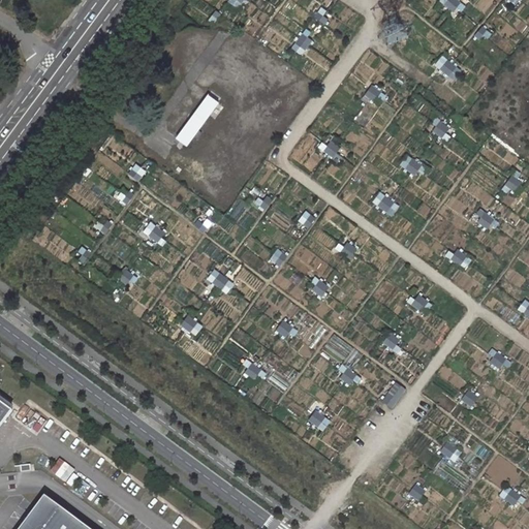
[(227,0),(227,1),(239,9),(246,0),(227,0)]
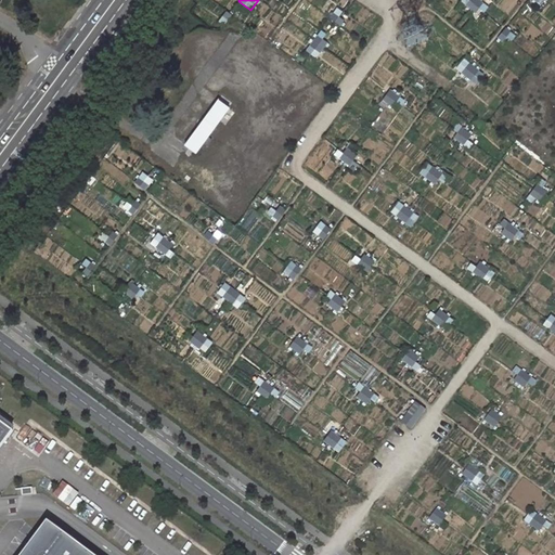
[(479,11),(482,1),(477,0),(470,0),(468,8),(479,11)]
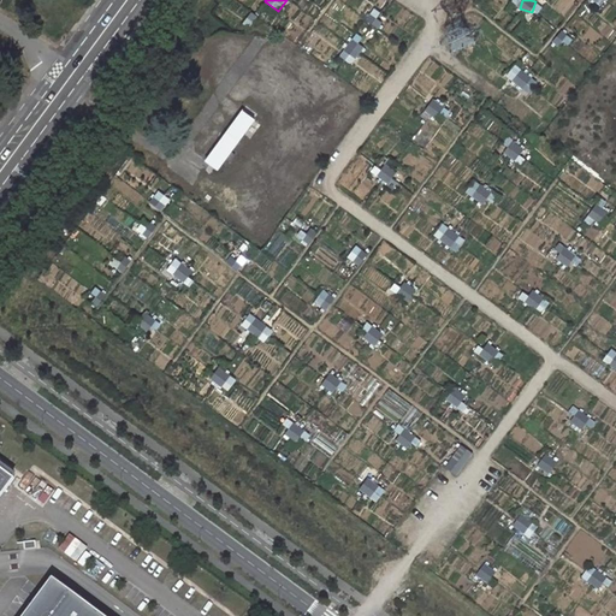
[(354,65),(365,46),(350,39),(341,58),(354,65)]
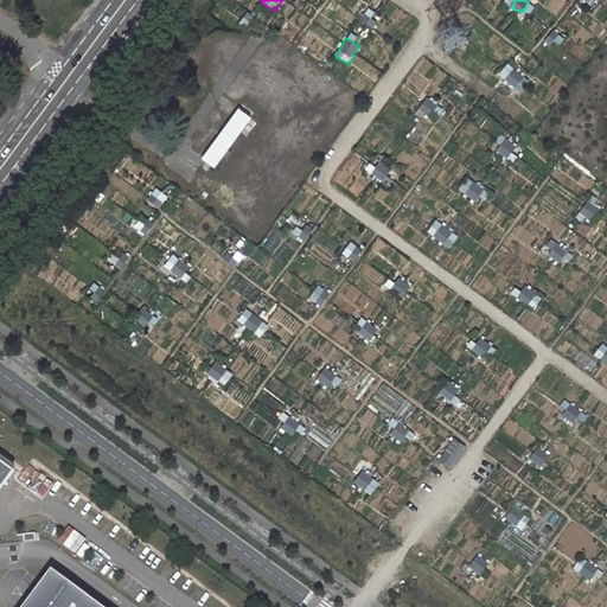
[(508,64),(498,76),(522,93),(530,80),(508,64)]
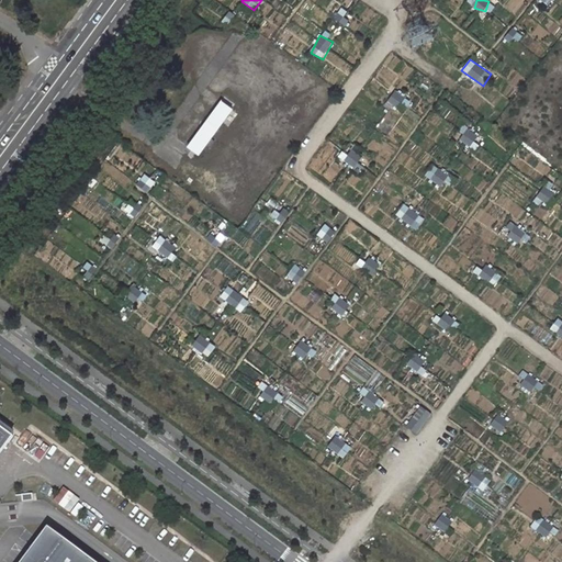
[(198,154),(233,109),(222,102),(188,146),(198,154)]
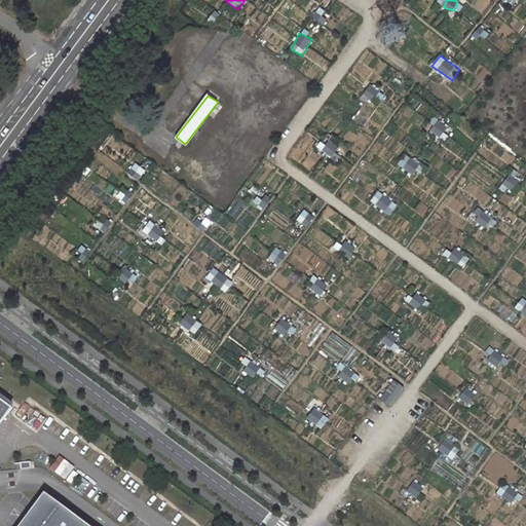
[(431,132),(443,137),(447,126),(436,121),(431,132)]
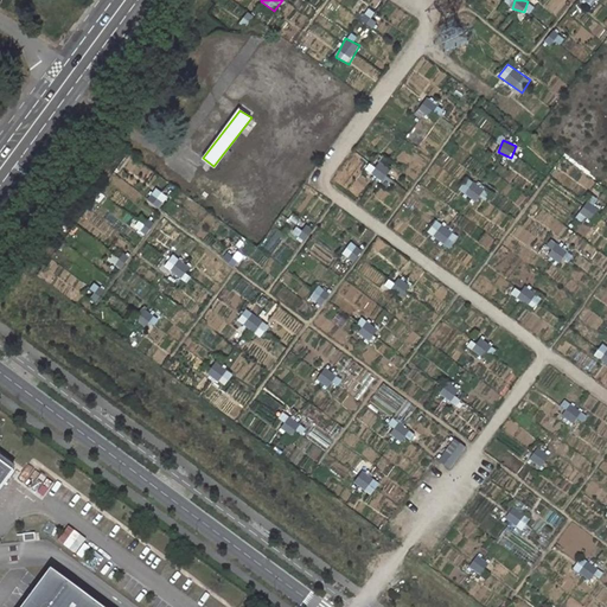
[(375,160),(369,174),(385,180),(391,167),(375,160)]
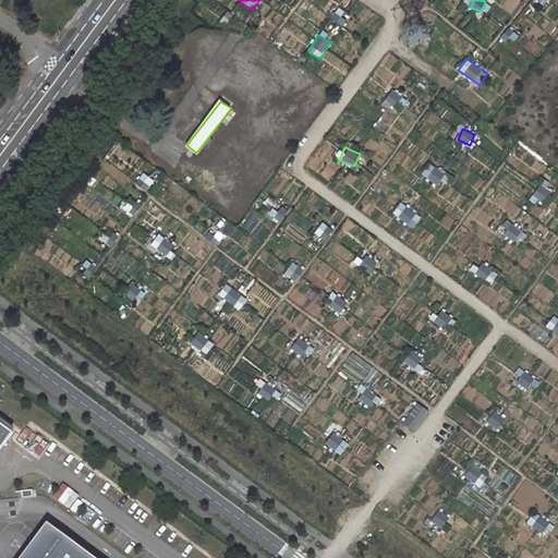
[(437,185),(446,174),(431,164),(423,174),(437,185)]
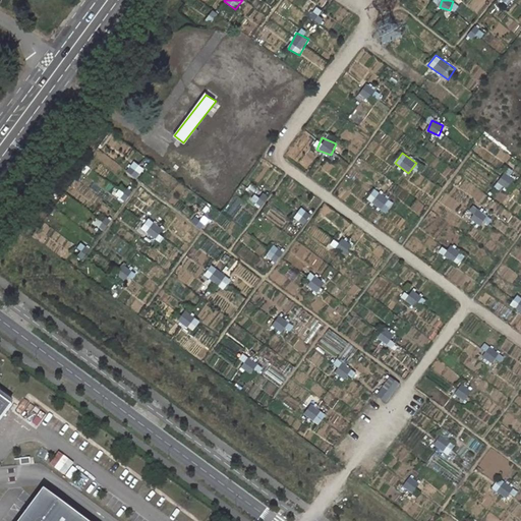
[(385,213),(393,204),(380,191),(371,200),(385,213)]
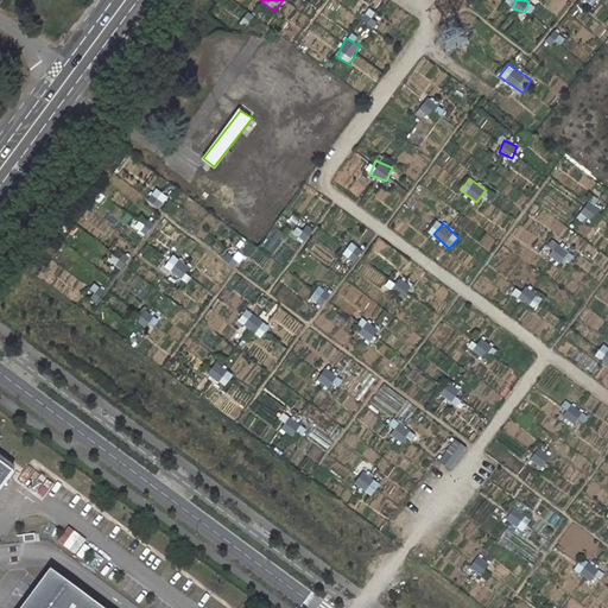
[(175,255),(166,267),(182,278),(190,266),(175,255)]
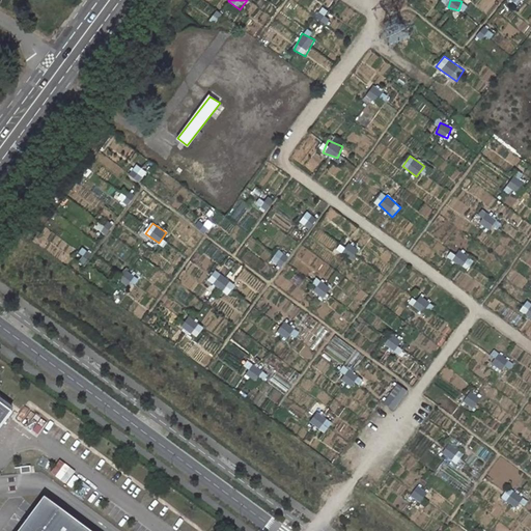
[(462,268),(469,258),(460,251),(452,259),(462,268)]
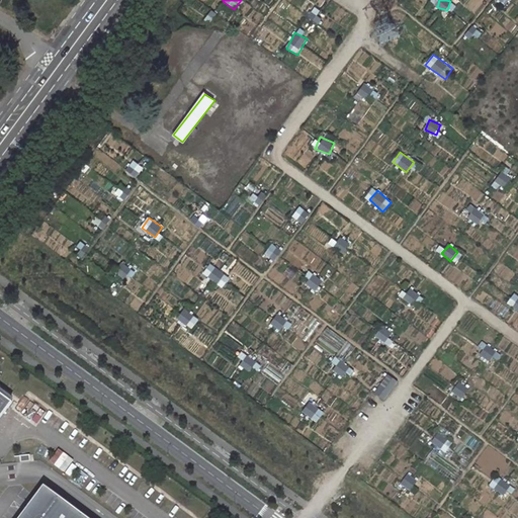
[(223,287),(230,277),(209,264),(202,274),(223,287)]
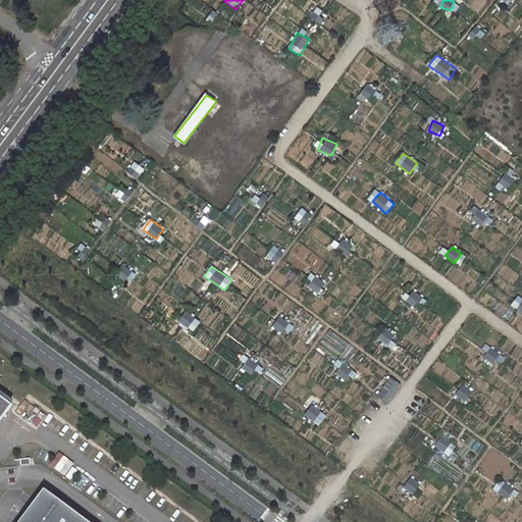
[(414,292),(408,301),(415,306),(421,297),(414,292)]
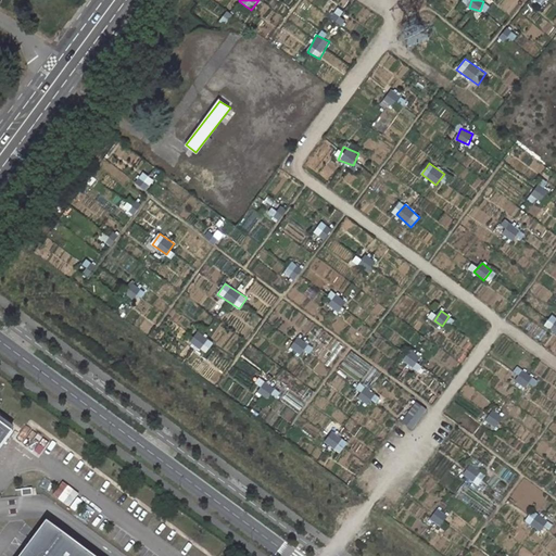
[(555,317),(553,315),(545,326),(555,332),(555,317)]
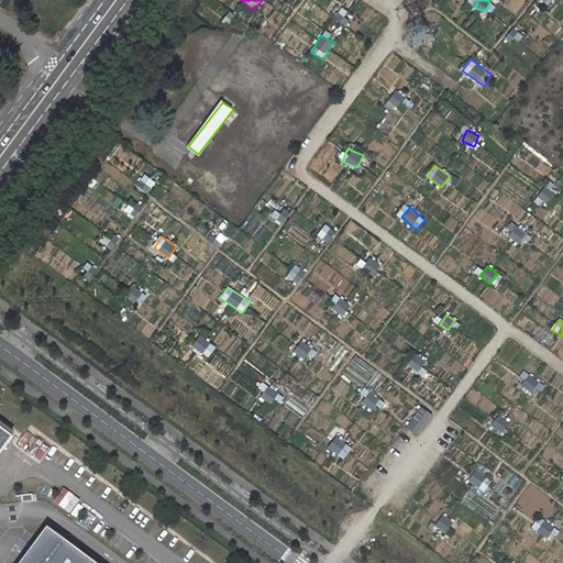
[(420,371),(426,361),(415,355),(409,366),(420,371)]
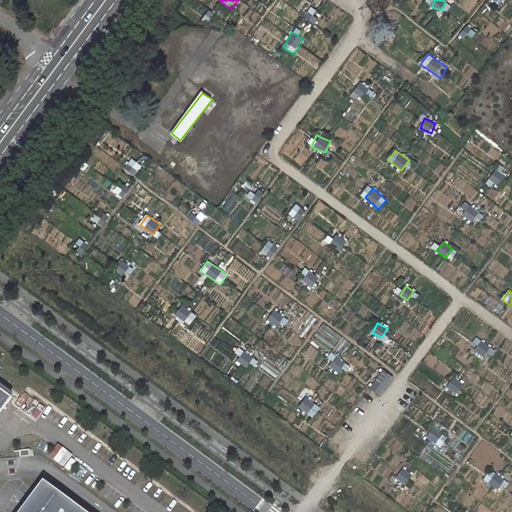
[(481,343),(475,352),(484,357),(490,348),(481,343)]
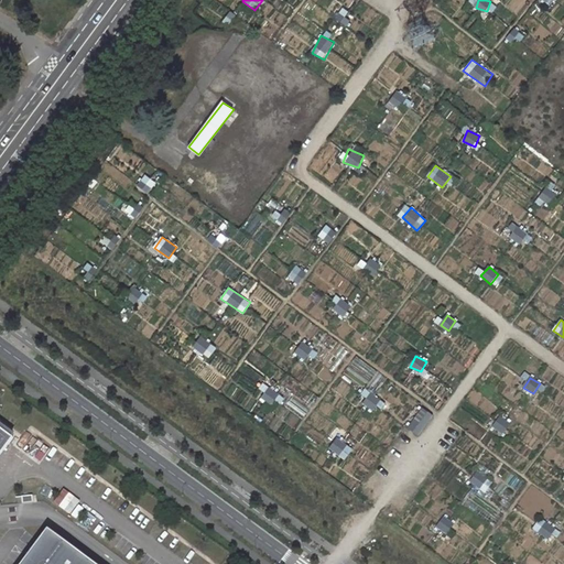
[(433,414),(423,408),(410,426),(419,433),(433,414)]
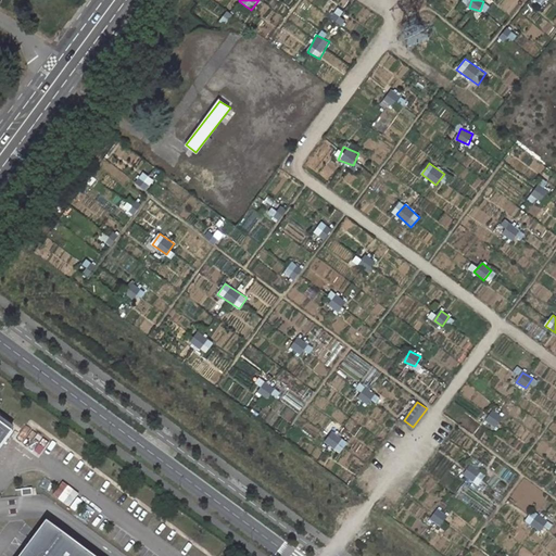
[(0,421),(0,449),(13,432),(0,421)]
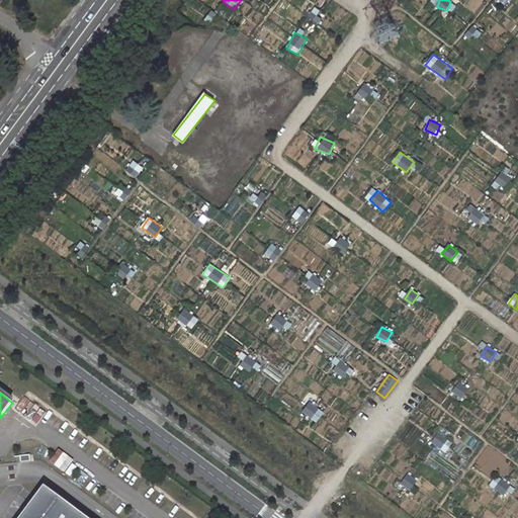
[(311,403),(304,412),(316,422),(324,413),(311,403)]
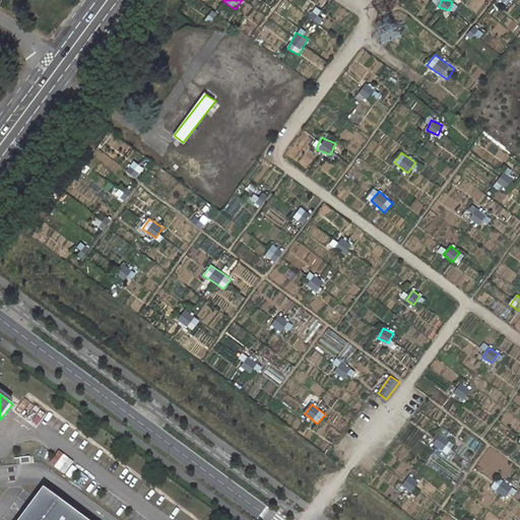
[(434,446),(446,450),(450,441),(438,436),(434,446)]
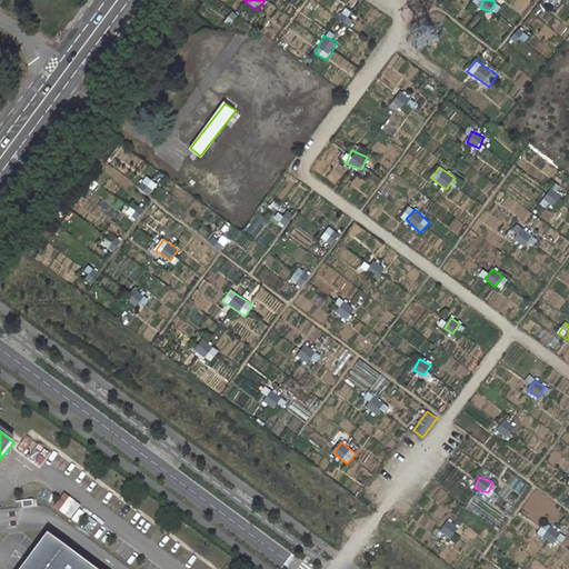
[(72,519),(82,506),(65,493),(55,507),(72,519)]
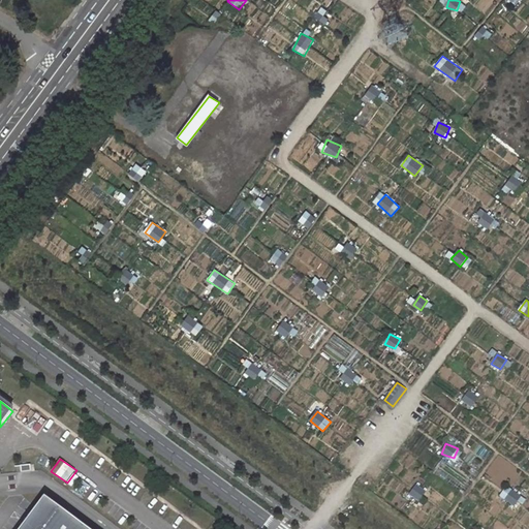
[(514,506),(522,496),(508,486),(500,495),(514,506)]
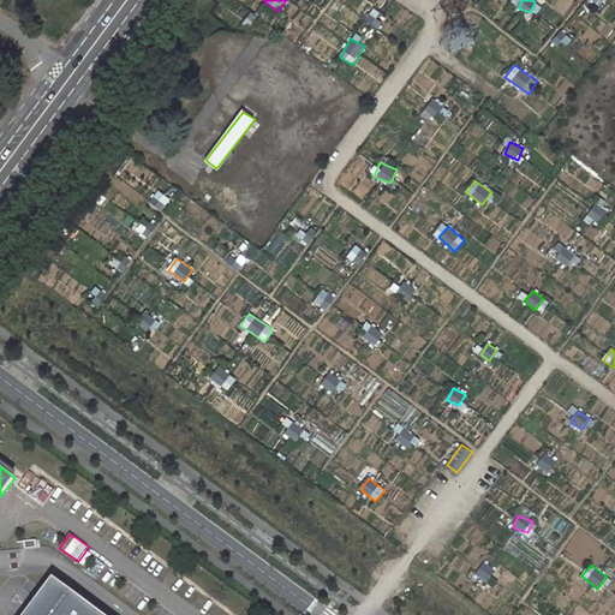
[(22,614),(103,614),(52,575),(42,590),(22,614)]
